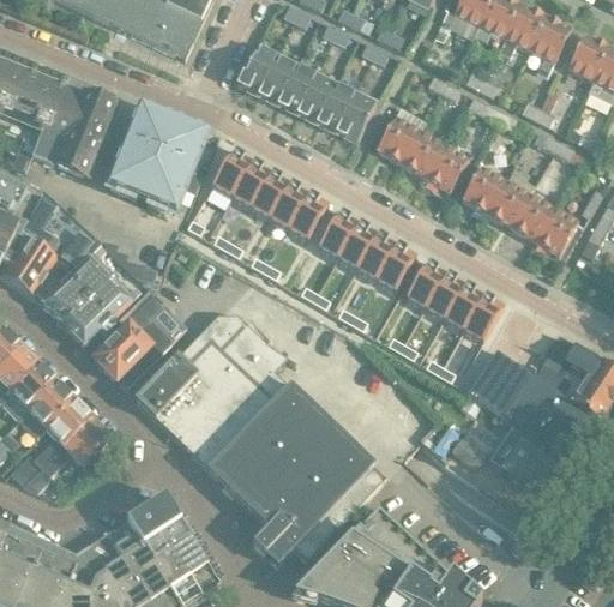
[(58,0),(185,59),(211,0),(58,0)]
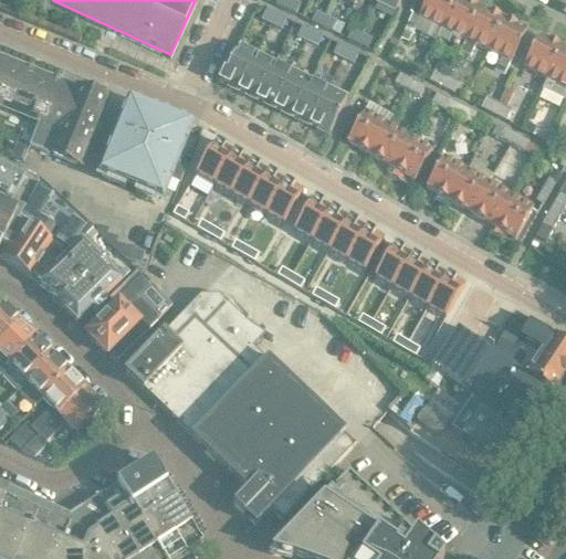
[(285,6),(295,10),(300,0),(287,0),(285,6)]
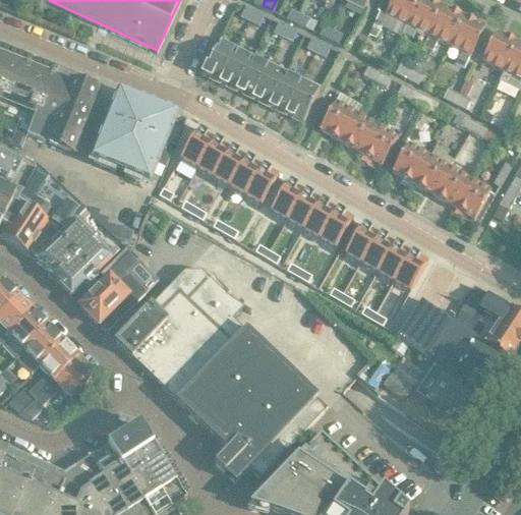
[(403,31),(417,0),(390,0),(385,11),(380,8),(368,32),(375,35),(381,23),(402,34),(403,31)]
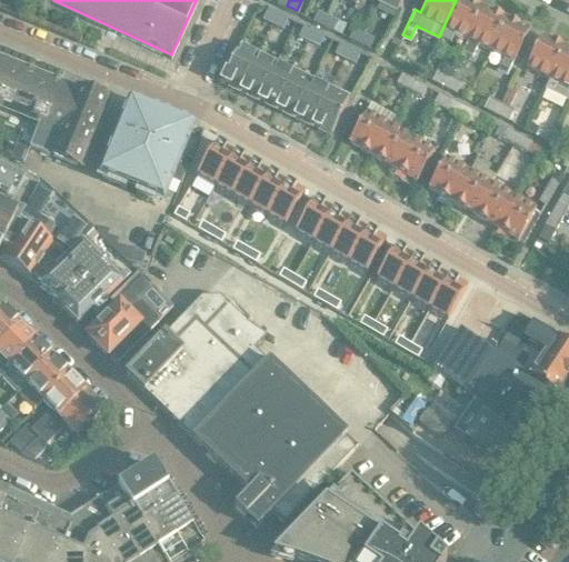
[(482,3),(476,0),(456,0),(440,33),(450,38),(455,29),(468,36),(482,3)]
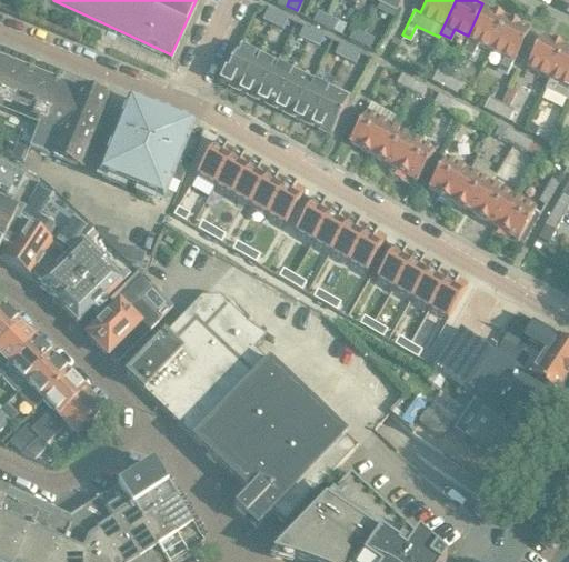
[(506,13),(482,3),(468,36),(461,47),(472,52),(478,40),(490,46),(506,13)]
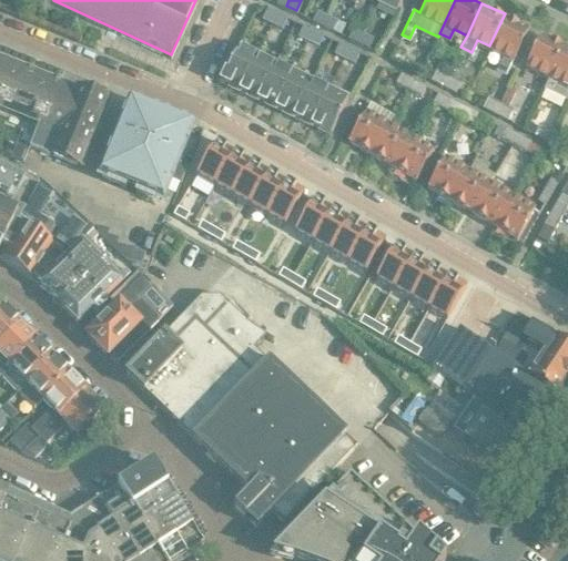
[(276,9),(266,4),(262,14),(272,20),(276,9)]
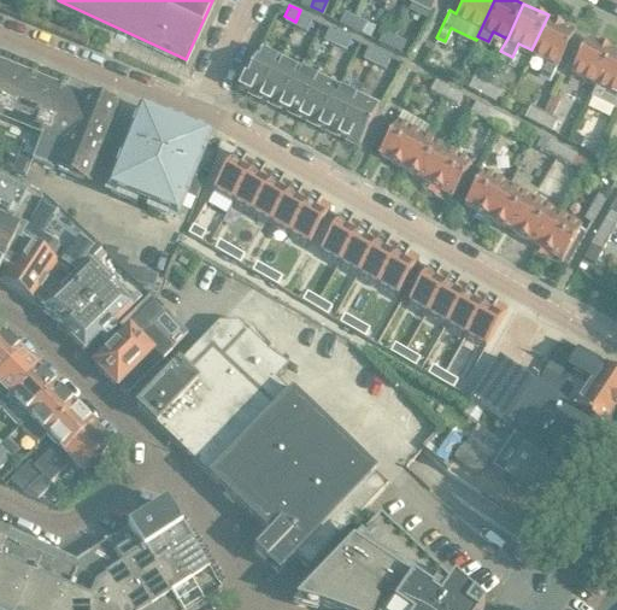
[(354,13),(344,9),(339,19),(350,24),(354,13)]
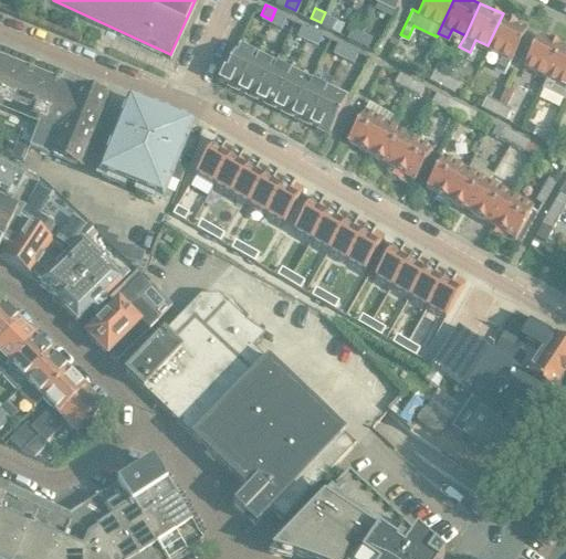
[(271,20),(281,24),(286,14),(275,9),(271,20)]
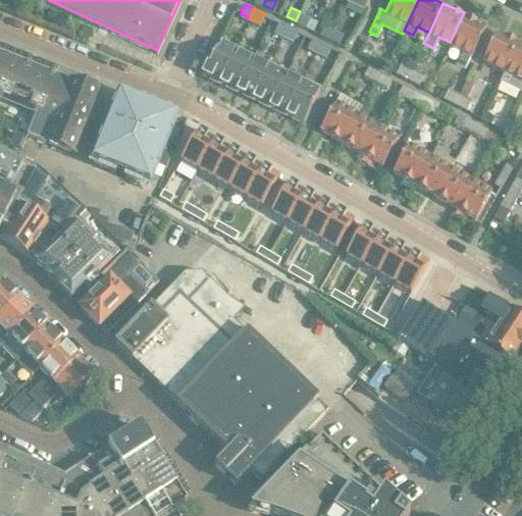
[(305,26),(309,15),(300,11),(296,20),(305,26)]
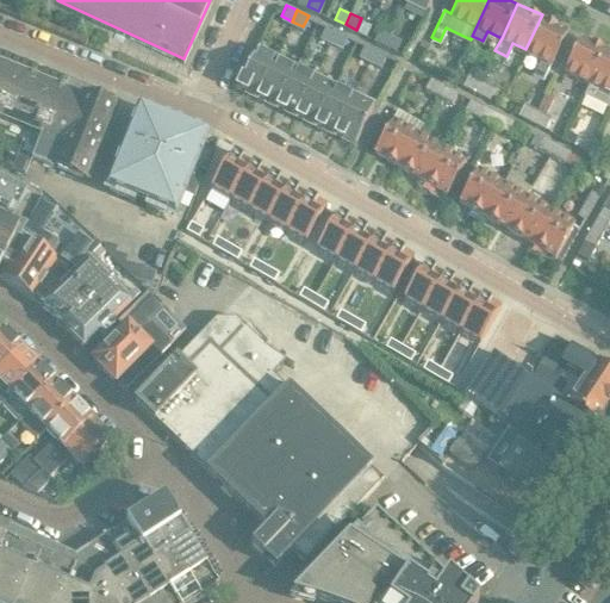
[(542,14),(526,49),(539,56),(533,69),(543,75),(549,61),(551,62),(567,28),(542,14)]
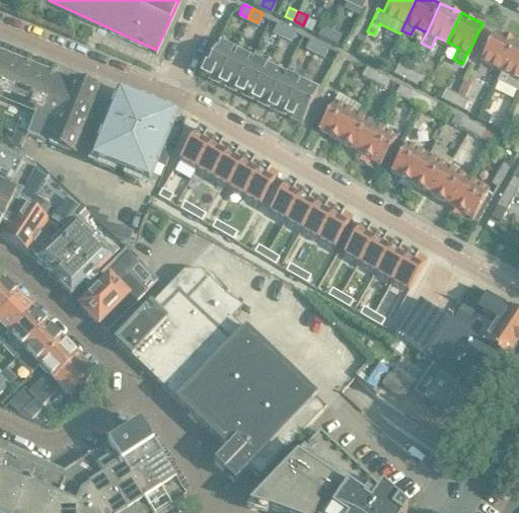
[(281,33),(286,24),(277,20),(272,29),(281,33)]
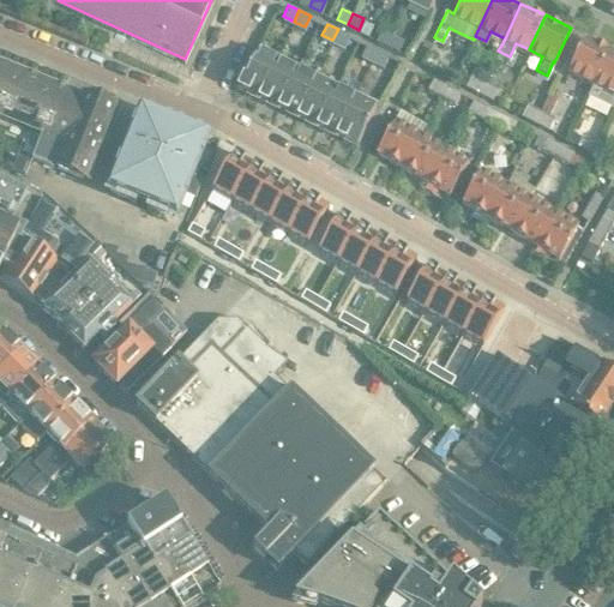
[(381,26),(375,37),(386,43),(392,32),(381,26)]
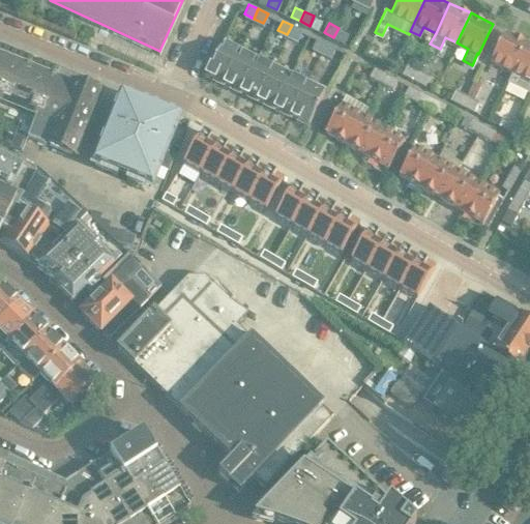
[(287,34),(297,39),(301,29),(292,25),(287,34)]
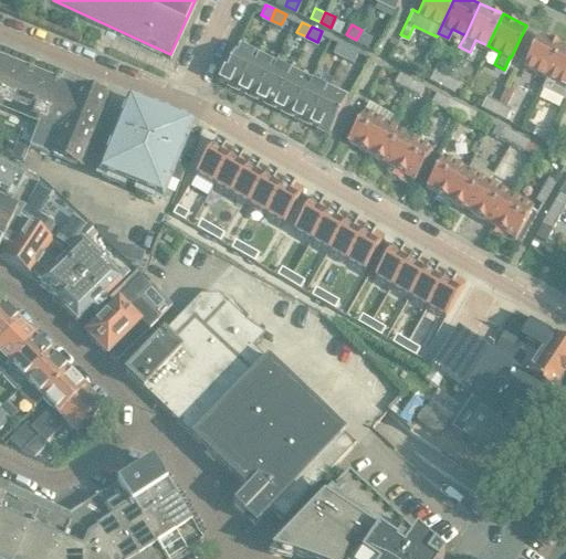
[(367,44),(371,34),(362,30),(356,40),(367,44)]
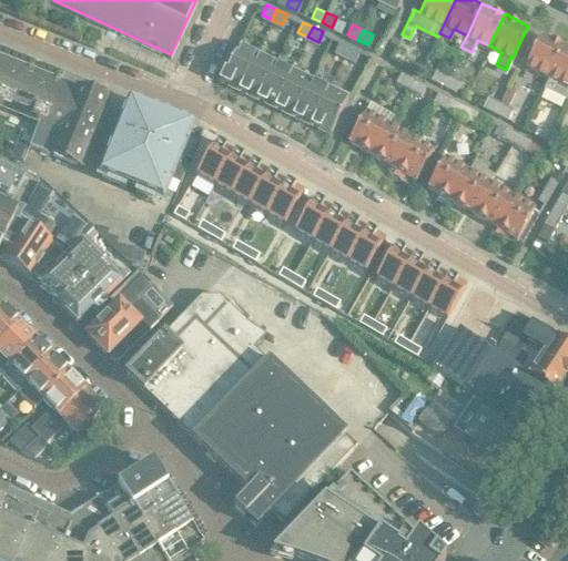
[(548,75),(564,42),(540,31),(525,63),(548,75)]
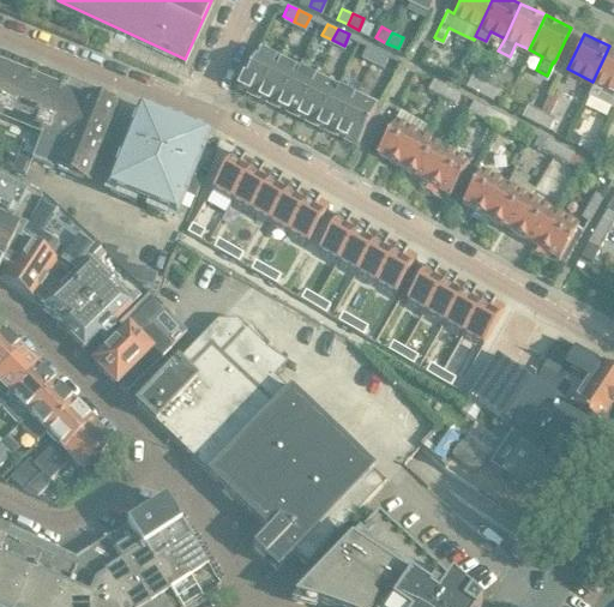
[(372,59),(377,48),(366,42),(361,53),(372,59)]
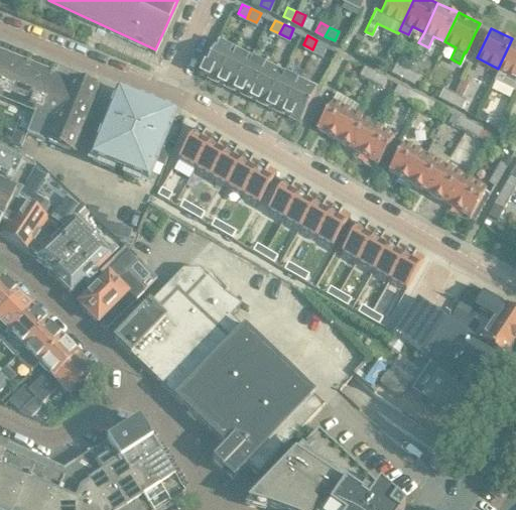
[(234,45),(217,37),(205,61),(205,60),(200,71),(218,79),(234,45)]
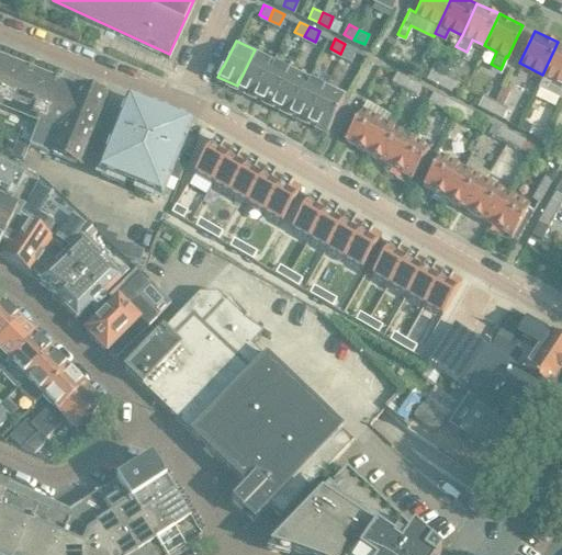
[(561,44),(558,42),(542,75),(538,85),(561,95),(561,94),(561,92),(561,44)]
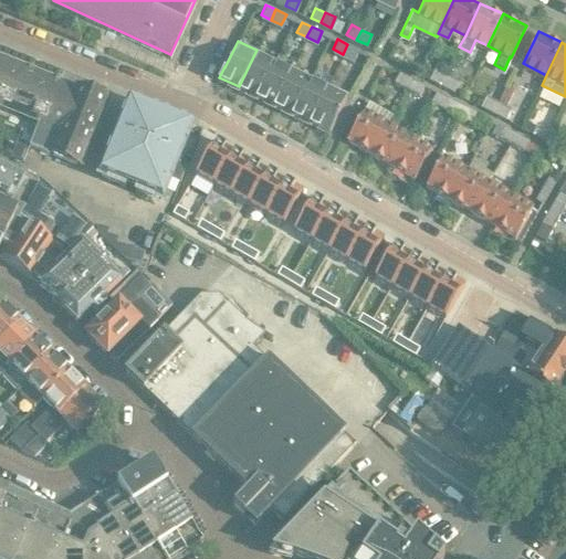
[(353,59),(357,49),(347,44),(343,54),(353,59)]
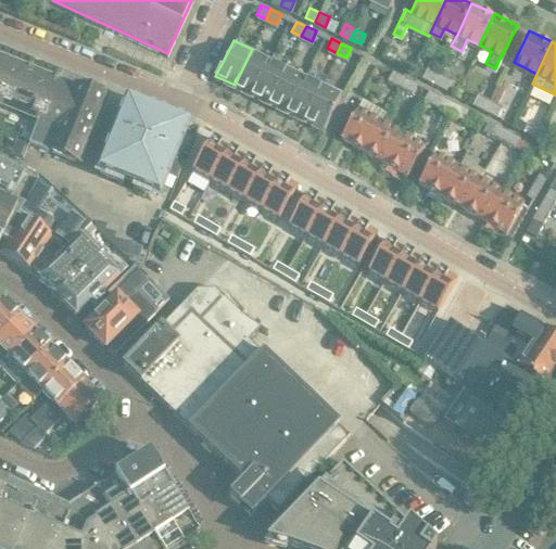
[(269,58),(252,49),(235,85),(252,93),(269,58)]
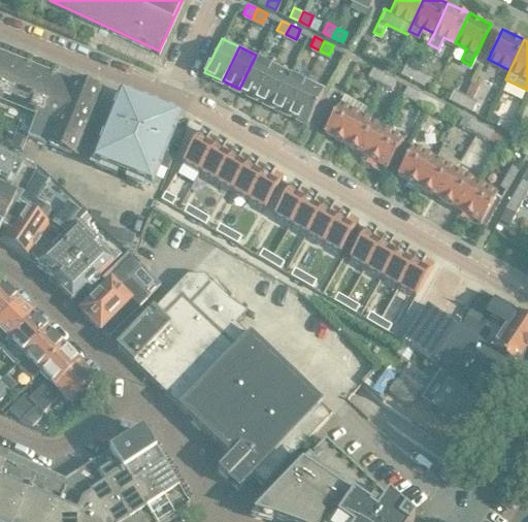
[(0,77),(9,55),(0,50),(0,77)]
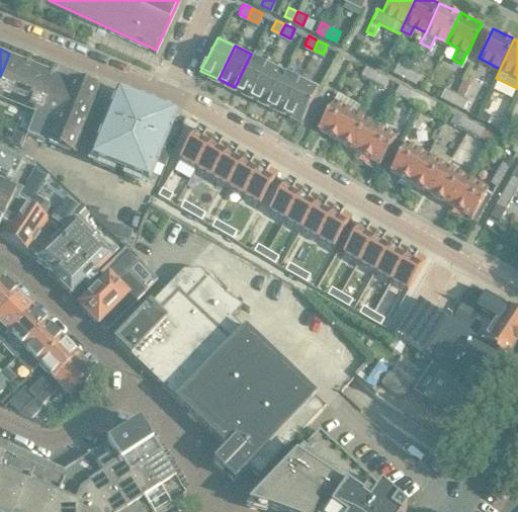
[(0,76),(0,93),(35,108),(44,110),(54,86),(46,83),(51,70),(9,54),(0,76)]
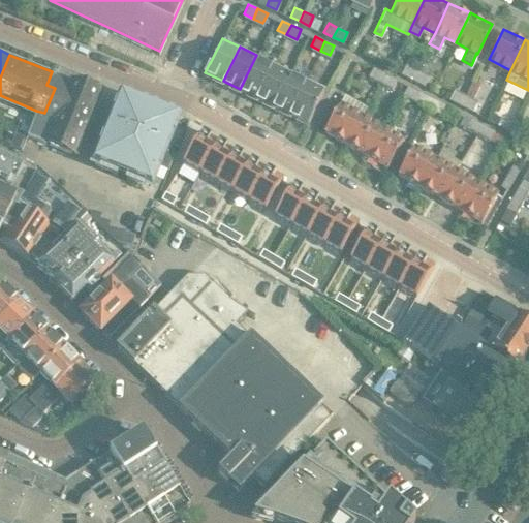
[(273,63),(256,55),(240,89),(256,97),(273,63)]
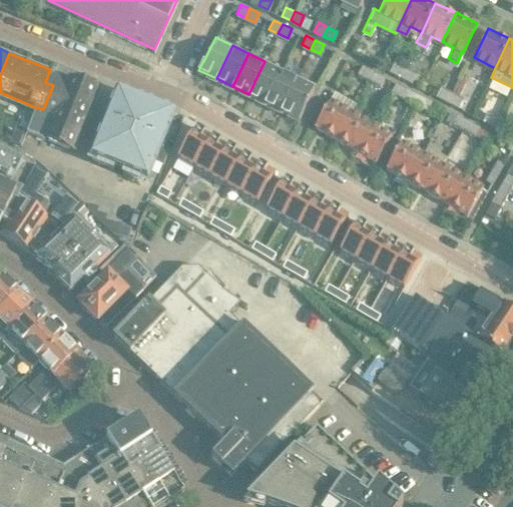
[(282,69),(265,61),(248,94),(266,102),(282,69)]
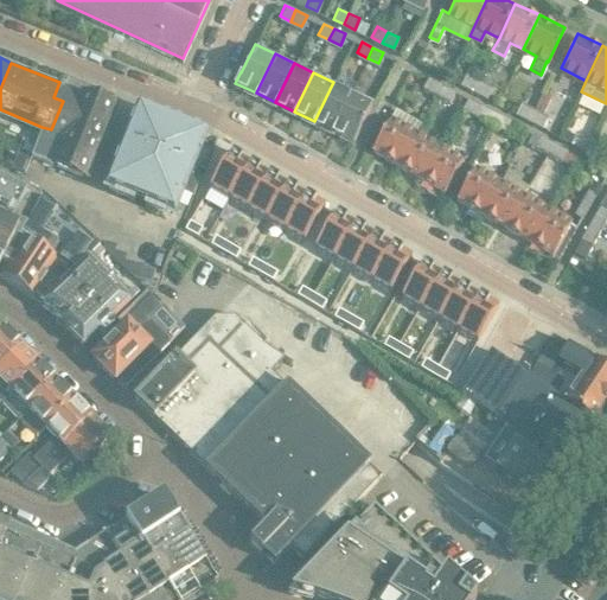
[(474,90),(479,80),(465,72),(460,82),(474,90)]
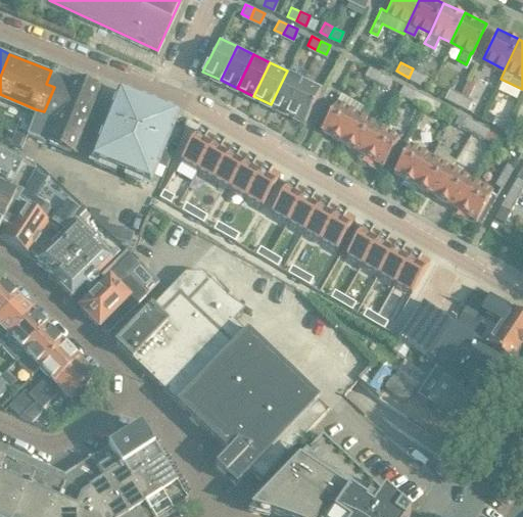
[(376,79),(381,71),(369,64),(365,73),(376,79)]
